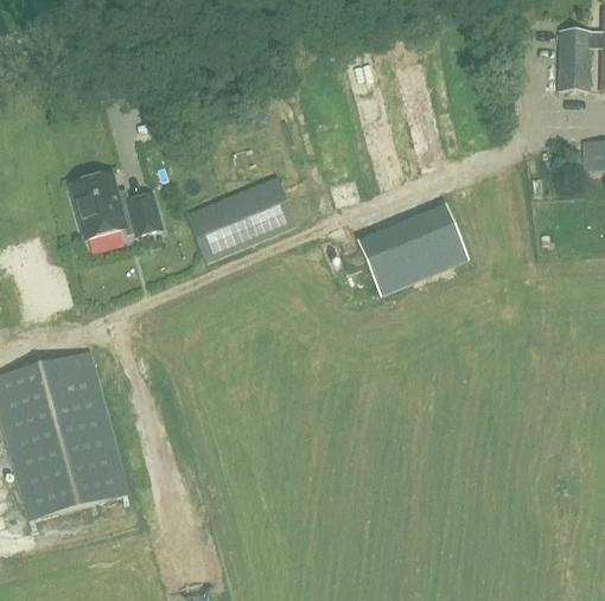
[(558,29),(556,89),(587,90),(588,30),(558,29)]
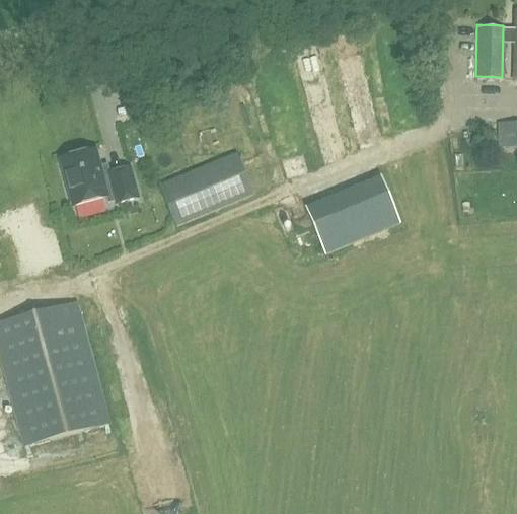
[(516,140),(516,123),(506,123),(506,140),(516,140)]
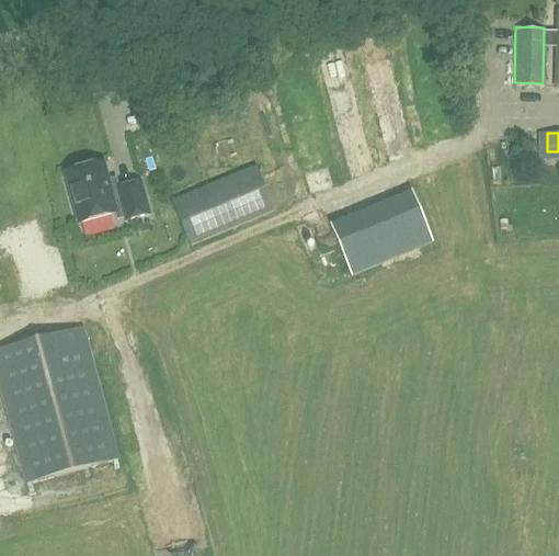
[(110,188),(102,160),(65,170),(78,220),(124,208),(126,218),(148,213),(139,180),(110,188)]
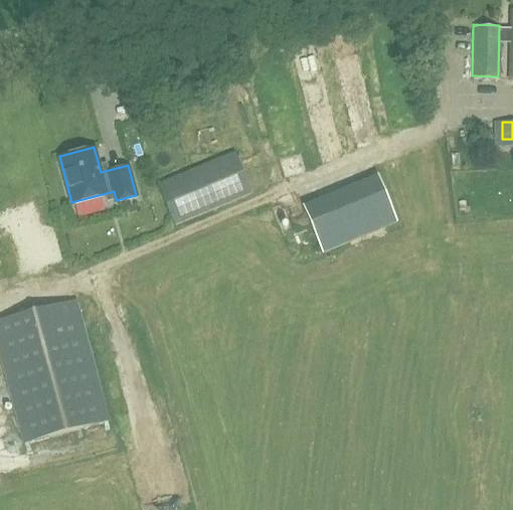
[(156,182),(174,222),(251,190),(234,150),(156,182)]
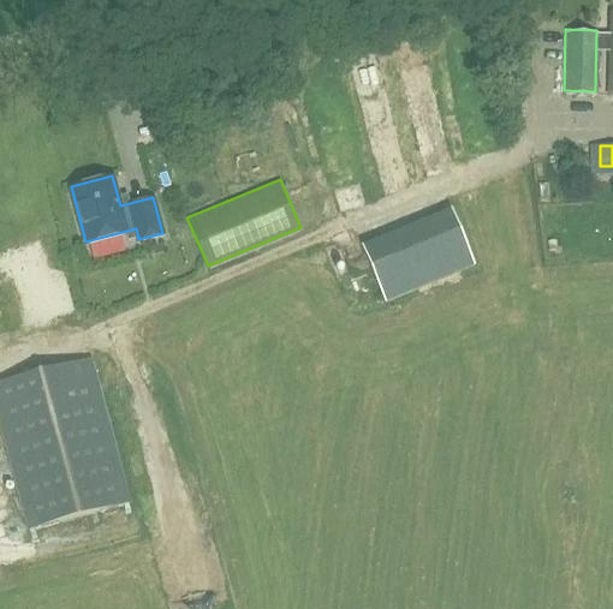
[(385,298),(474,261),(450,207),(362,244),(385,298)]
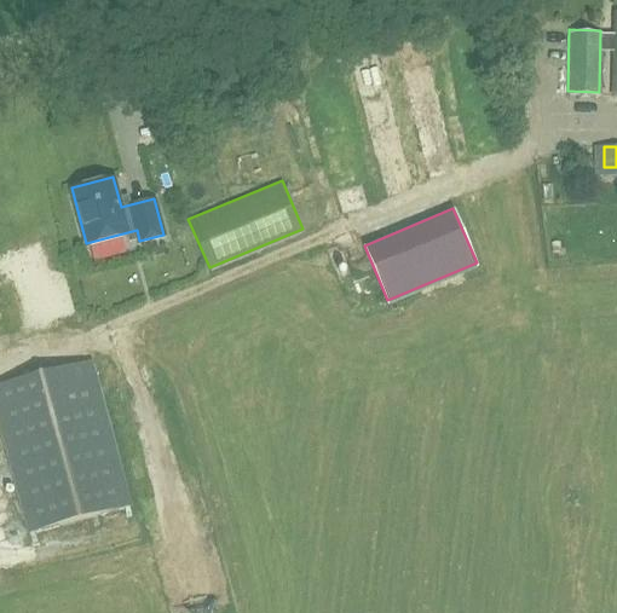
[(0,424),(28,528),(128,502),(88,357),(0,380),(0,424)]
